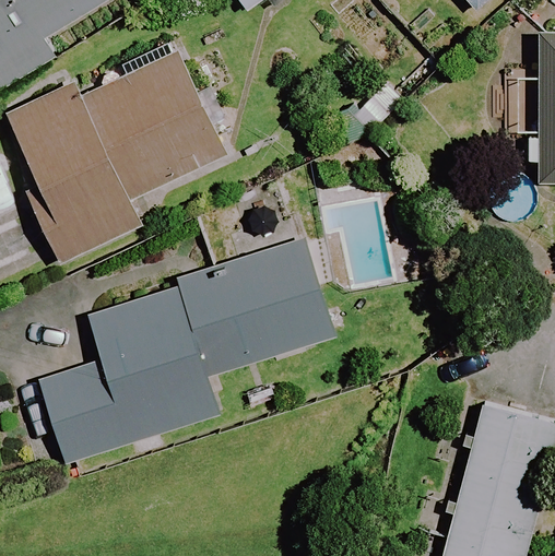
[(0,85),(50,54),(39,38),(97,0),(0,0),(0,85)]
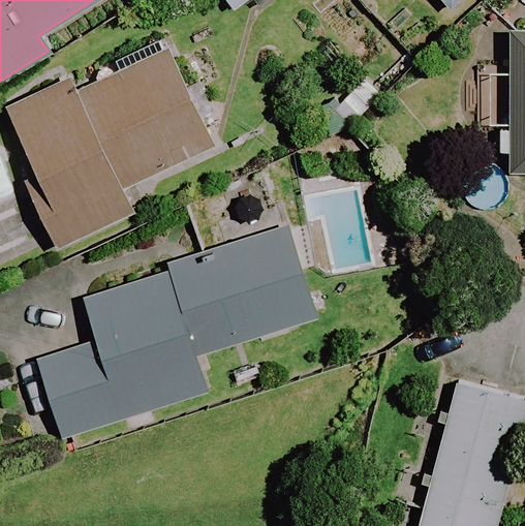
[(222,0),(227,8),(241,0),(222,0)]
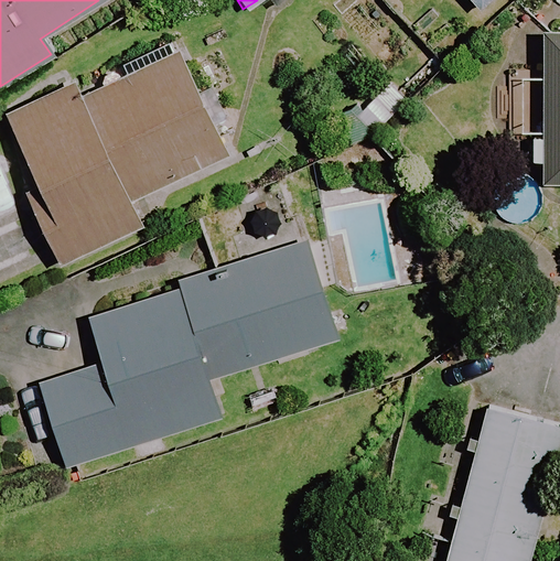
[(469,0),(476,9),(486,0),(469,0)]
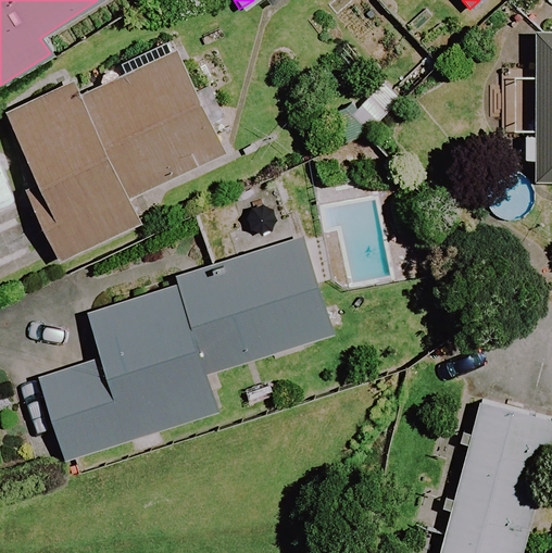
[(524,163),(536,162),(536,180),(551,179),(551,33),(535,33),(536,133),(524,133),(524,163)]
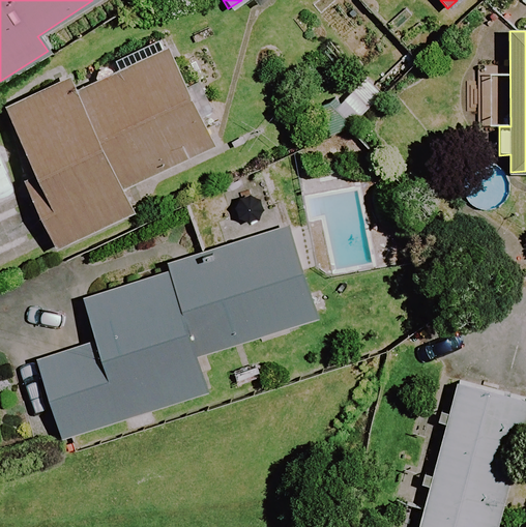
[(209,147),(165,50),(71,92),(67,84),(7,112),(39,184),(28,189),(54,249),(132,213),(120,187),(209,147)]
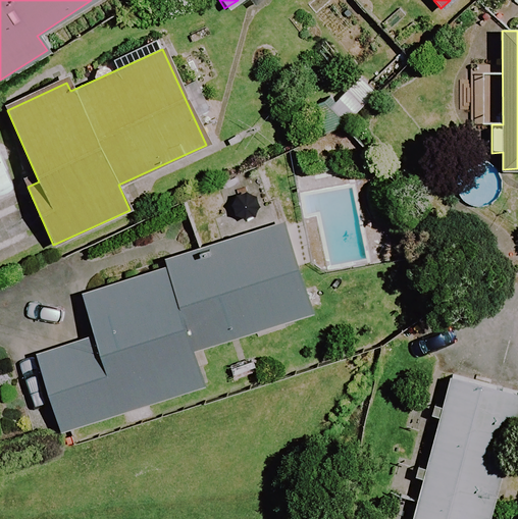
[(308,313),(279,222),(78,288),(93,334),(36,353),(60,430),(202,384),(191,350),(308,313)]
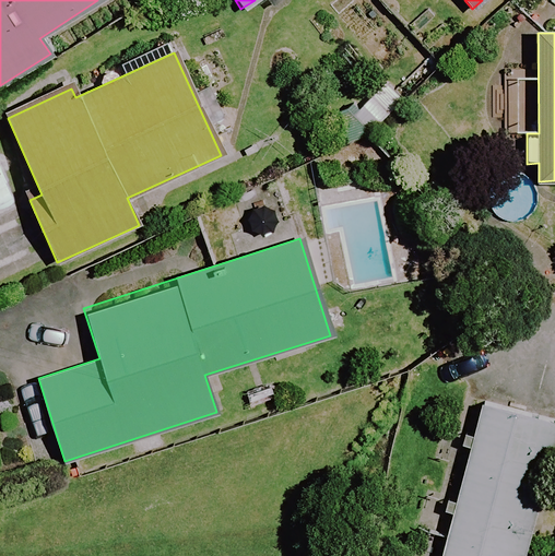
[(529,555),(554,454),(554,418),(481,401),(441,555),(529,555)]
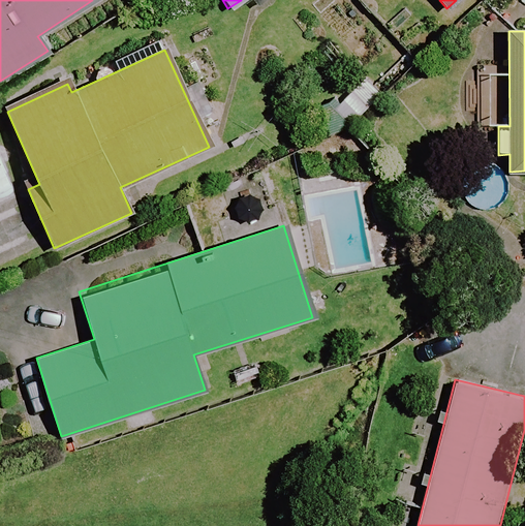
All buildings are outlined.
